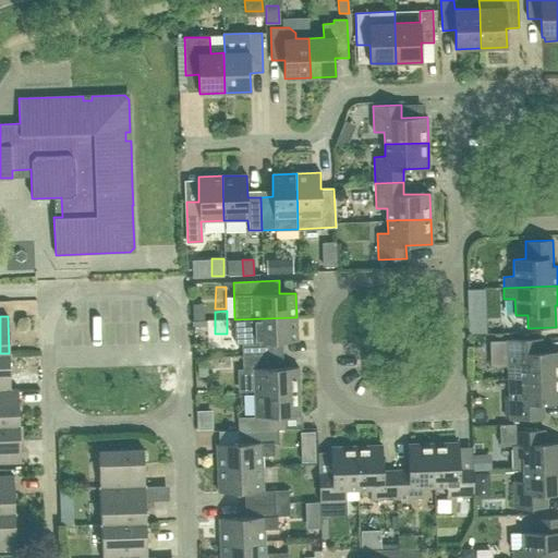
[(282,342),(298,341),(296,317),(234,319),(235,343),(242,343),(242,356),(282,354),(282,342)]
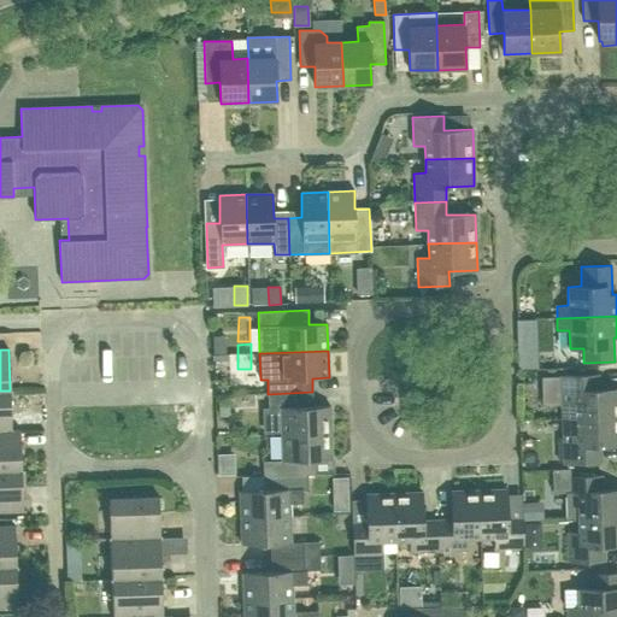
[(530,358),(518,358),(518,370),(530,369),(530,358)]
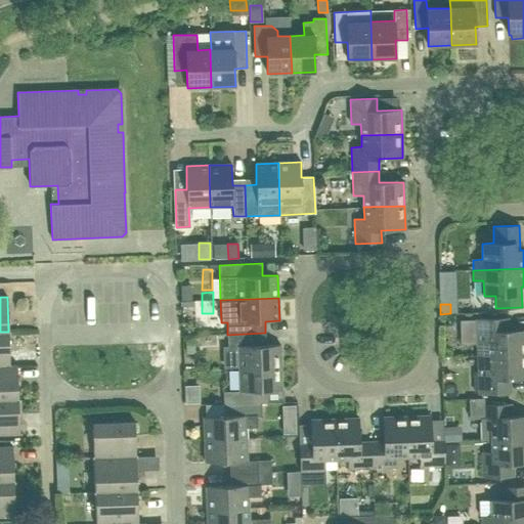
[(468,338),(468,308),(457,308),(457,338),(468,338)]
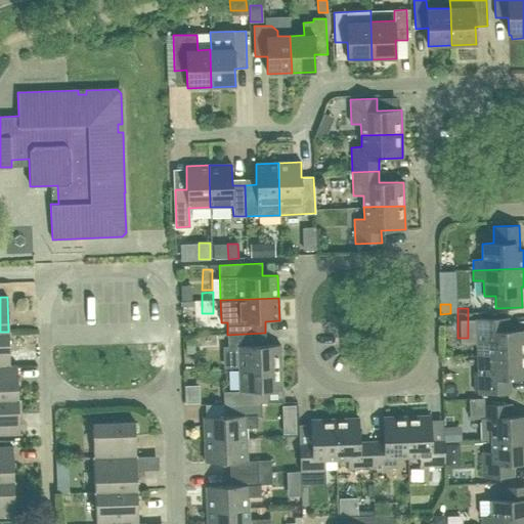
[(477,319),(478,355),(523,353),(523,330),(508,331),(508,318),(477,319)]
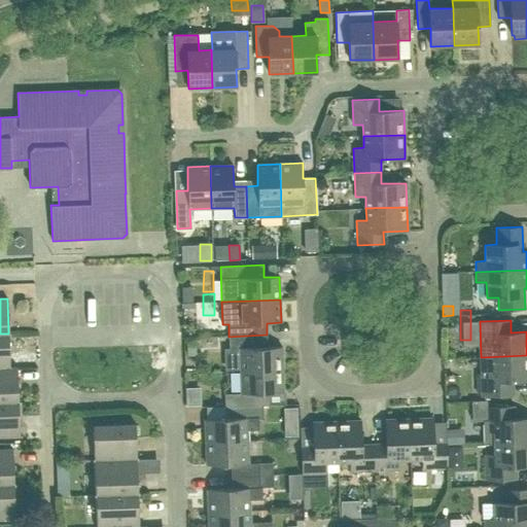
[(0,367),(9,367),(8,334),(0,334),(0,367)]
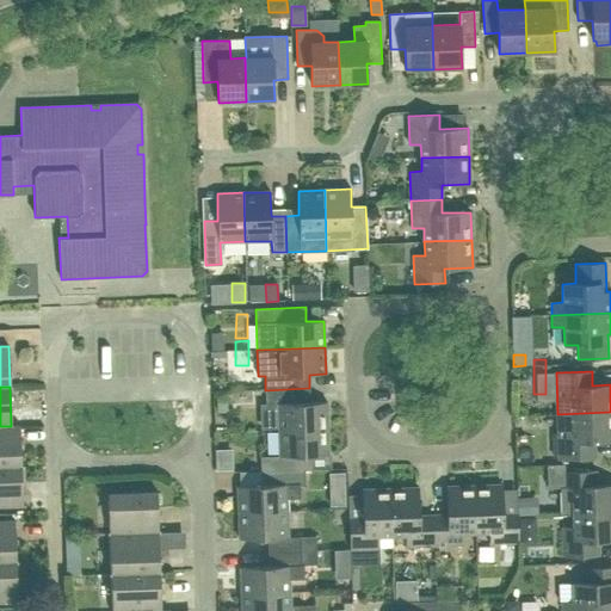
[(265,405),(277,405),(278,430),(327,429),(327,402),(309,402),(309,388),(265,390),(265,405)]
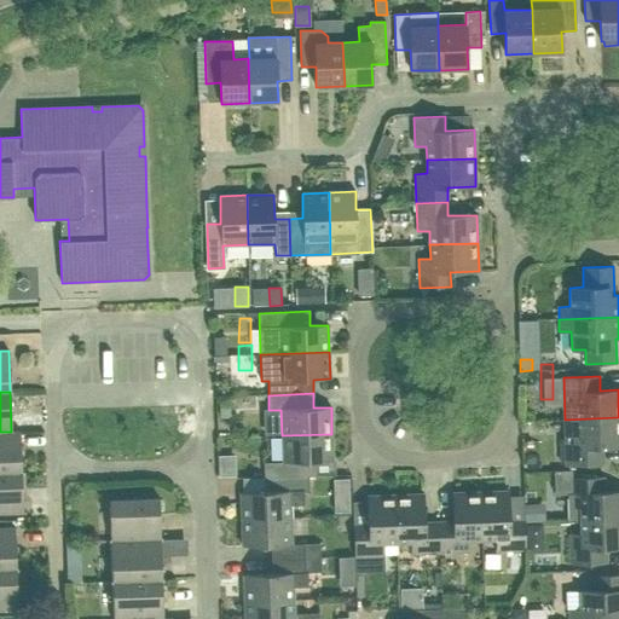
[(618,446),(618,417),(565,420),(566,466),(602,463),(602,447),(618,446)]
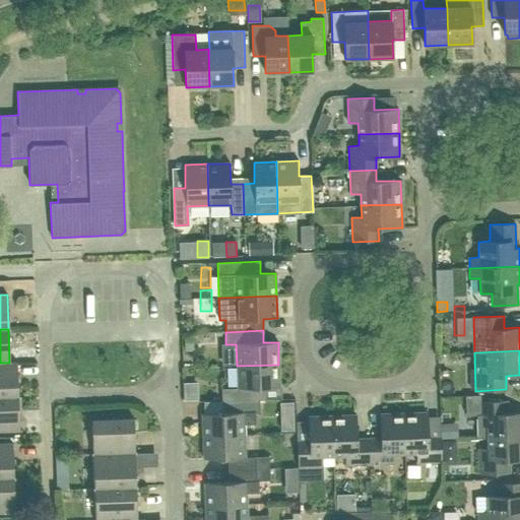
[(0,396),(18,396),(17,362),(9,363),(0,363),(0,396)]
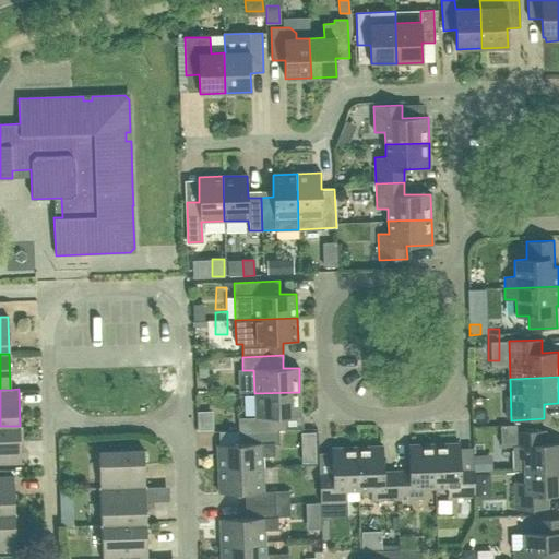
[(256,417),(238,418),(238,431),(278,430),(285,430),(285,416),(300,416),(299,392),(254,393),(256,417)]
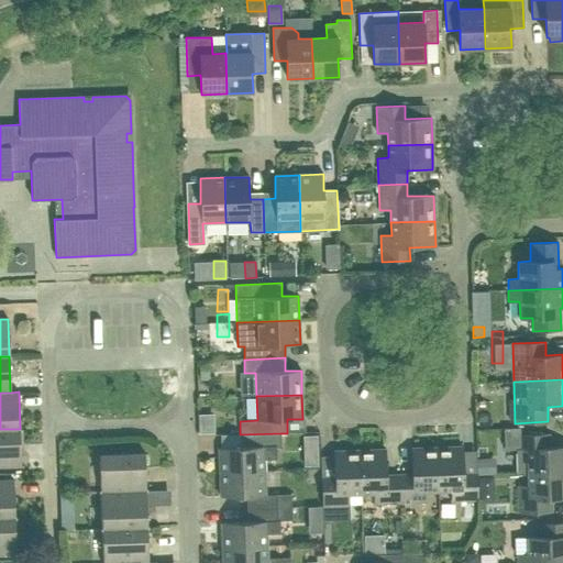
[(516,450),(517,475),(528,474),(527,474),(562,472),(562,446),(549,446),(549,434),(520,434),(520,428),(504,428),(505,450),(516,450)]
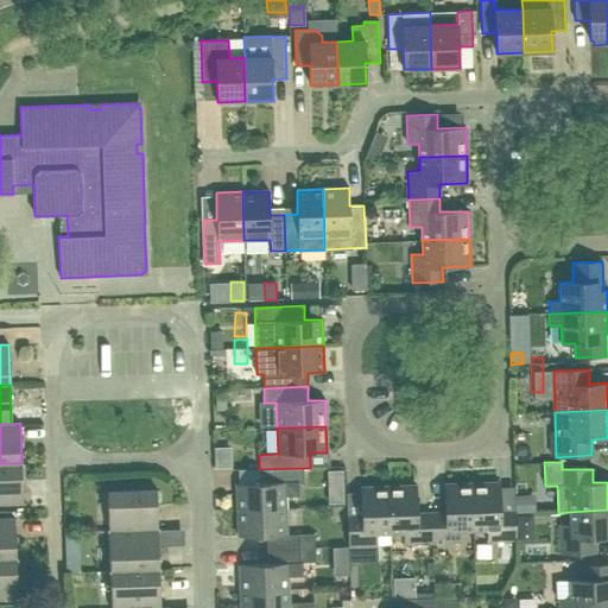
[(0,463),(0,504),(23,504),(21,463),(0,463)]
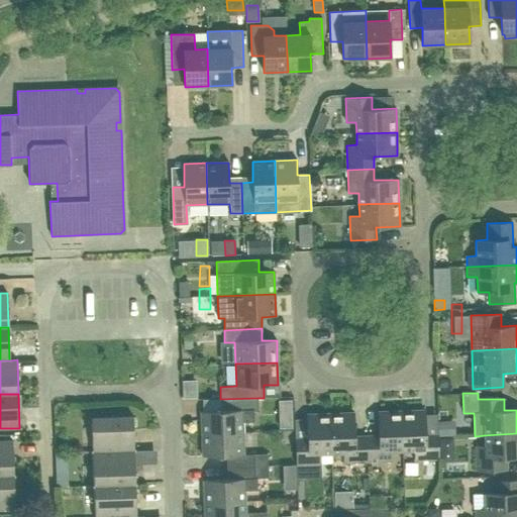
[(201,411),(201,434),(242,432),(242,421),(254,421),(254,410),(259,410),(257,398),(220,399),(221,411),(201,411)]
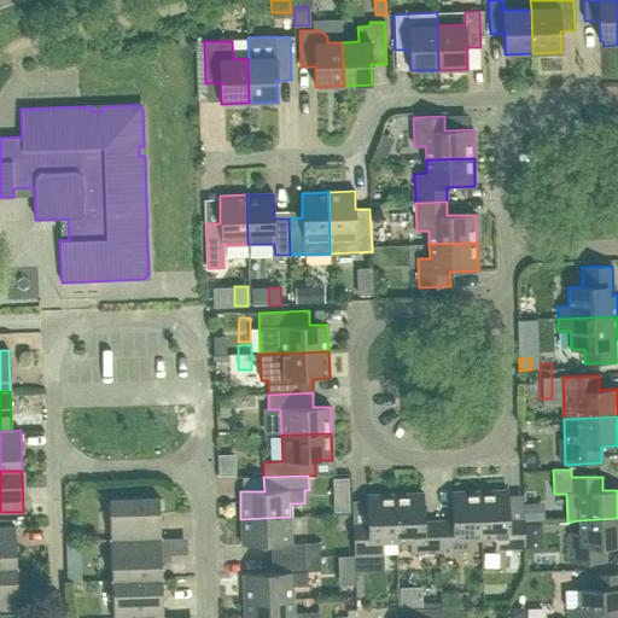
[(508,519),(507,490),(479,491),(482,538),(495,538),(495,551),(524,549),(523,518),(508,519)]
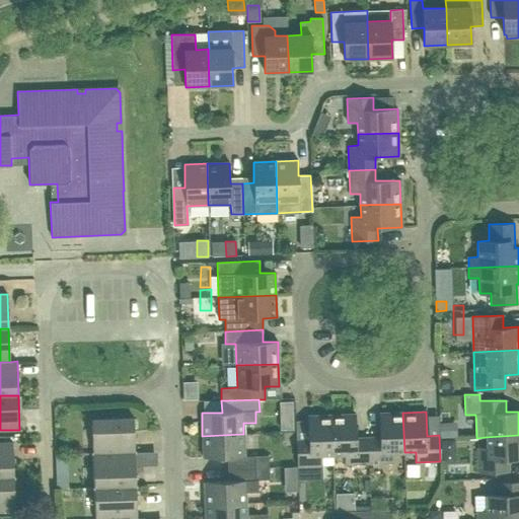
[(379,413),(380,437),(368,438),(369,463),(393,462),(392,453),(404,452),(402,413),(379,413)]
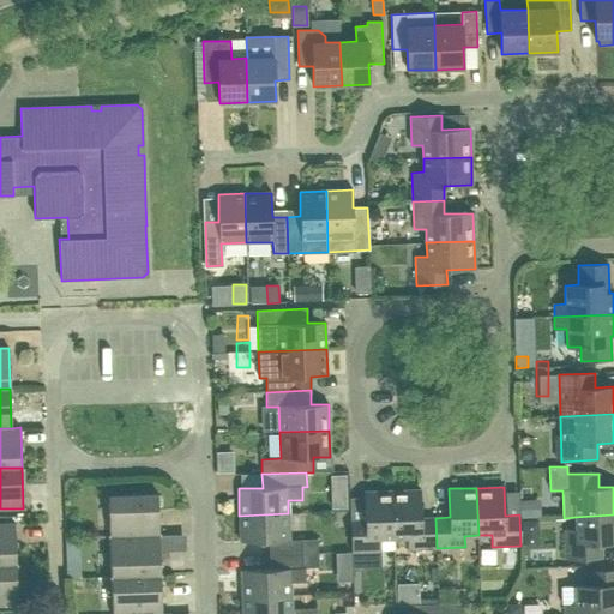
[(421,518),(420,489),(392,491),(393,539),(408,539),(408,549),(437,548),(435,518),(421,518)]
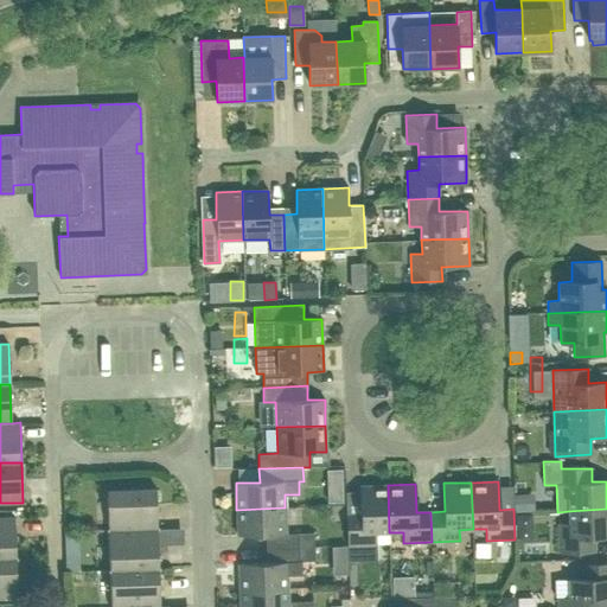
[(376,544),(376,532),(389,532),(388,485),(359,486),(360,515),(346,515),(347,545),(376,544)]
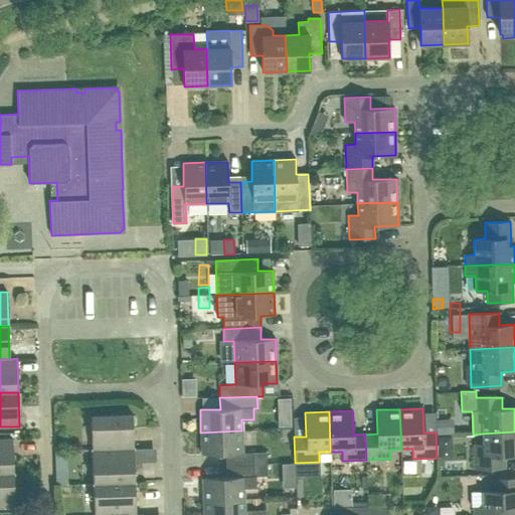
[(132,414),(91,415),(92,450),(134,449),(132,414)]
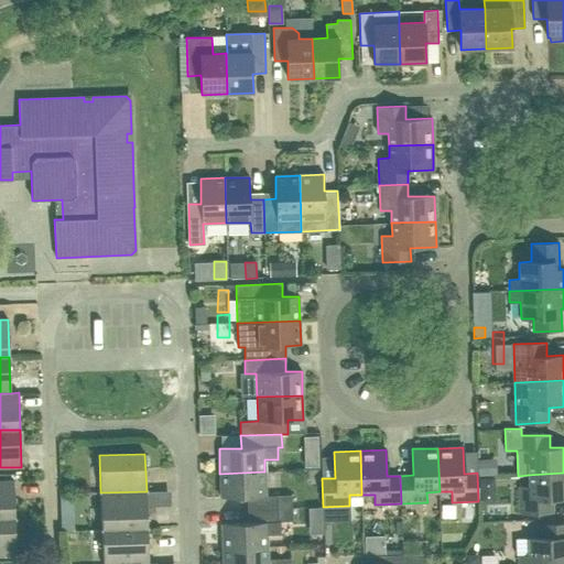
[(317,456),(304,456),(305,467),(318,467),(317,456)]
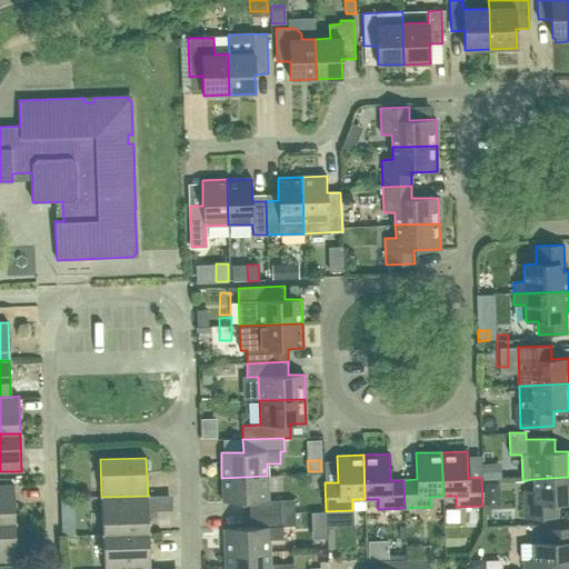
[(293,499),(268,500),(267,476),(221,478),(222,502),(249,501),(249,515),(295,512),(293,499)]
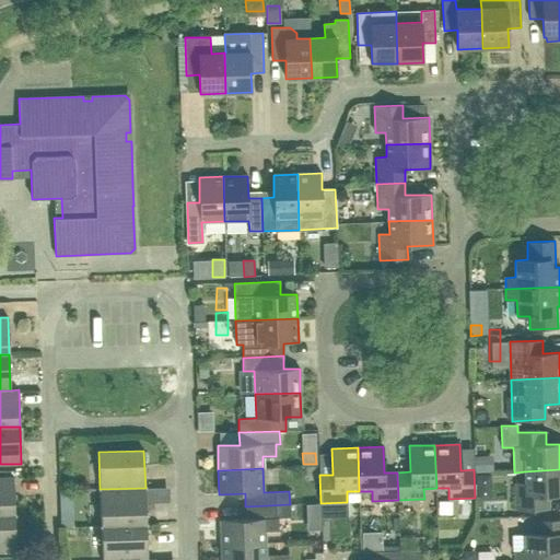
[(548,496),(559,494),(559,469),(524,471),(525,471),(525,483),(514,483),(515,510),(548,509),(548,496)]
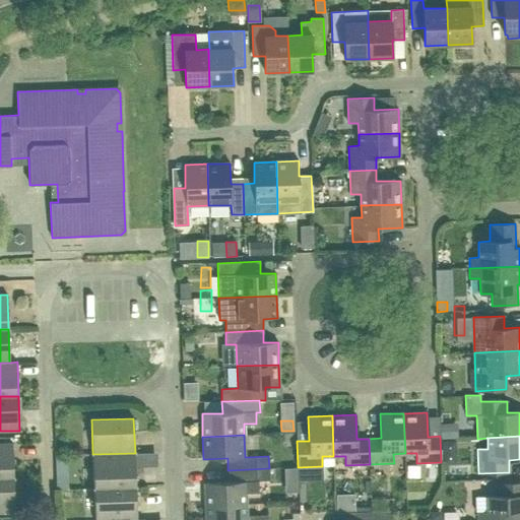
[(12,443),(0,443),(0,477),(13,477),(12,443)]
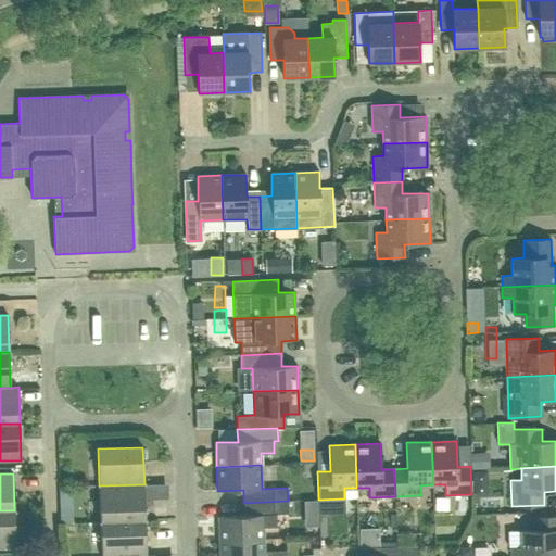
[(146,520),(144,484),(99,485),(101,521),(146,520)]
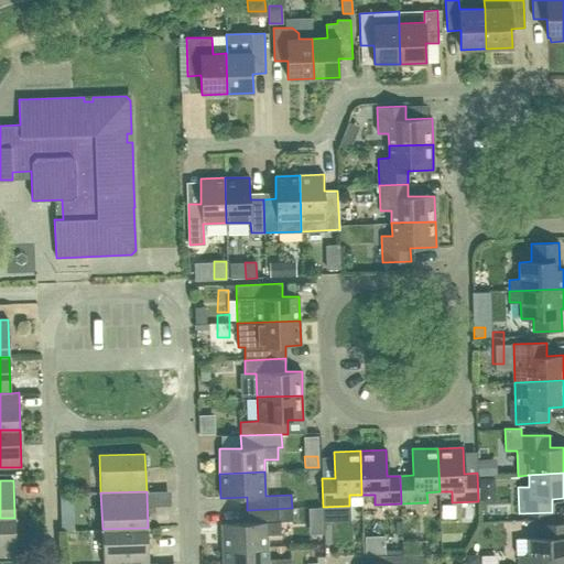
[(221,523),(223,548),(268,546),(267,534),(281,534),(280,521),(292,521),(292,508),(247,510),(248,522),(221,523)]
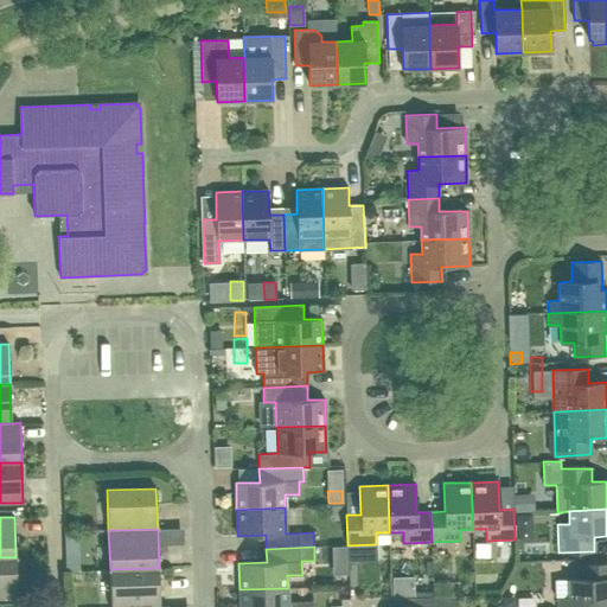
[(0,557),(0,598),(18,598),(16,557),(0,557)]
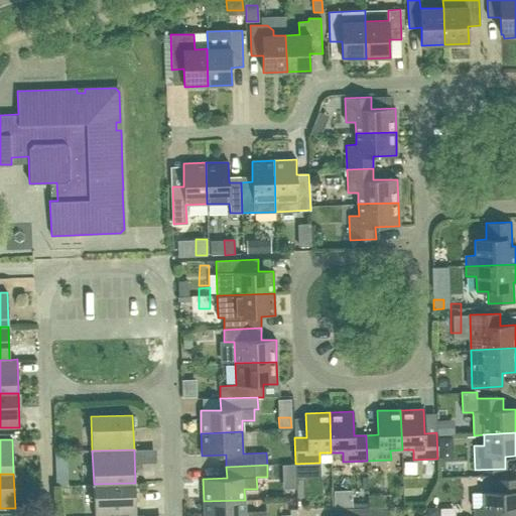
[(495,492),(484,492),(484,508),(475,508),(474,515),(515,515),(515,479),(494,480),(495,492)]
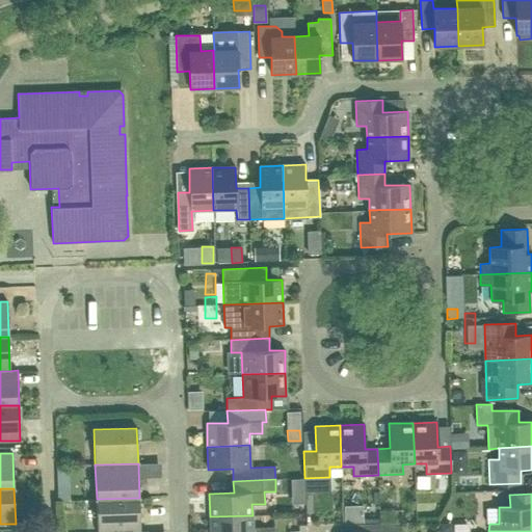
[(97,499),(97,531),(139,531),(140,531),(139,498),(97,499)]
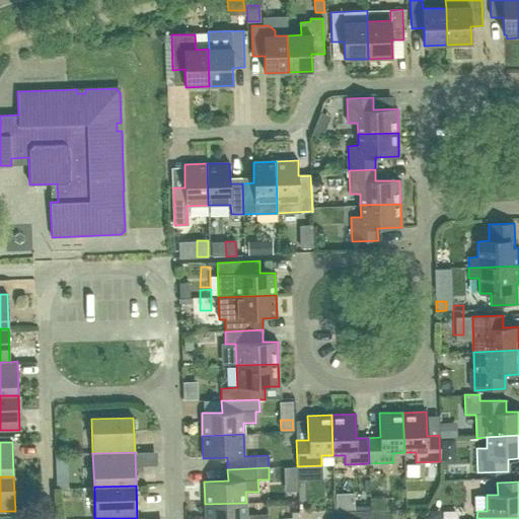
[(205,518),(270,518),(257,518),(257,515),(246,515),(246,503),(205,504),(205,518)]
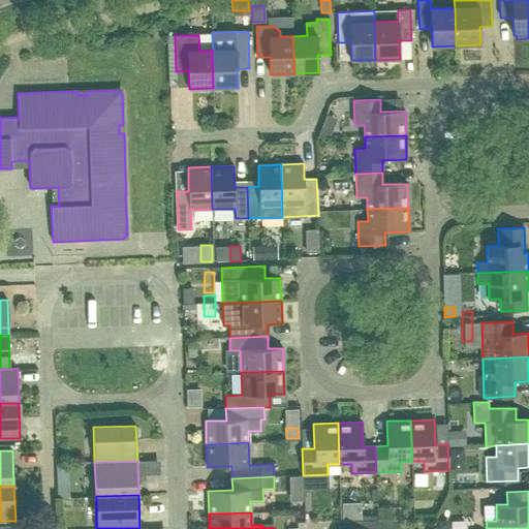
[(398,528),(398,520),(361,521),(361,528),(398,528)]
